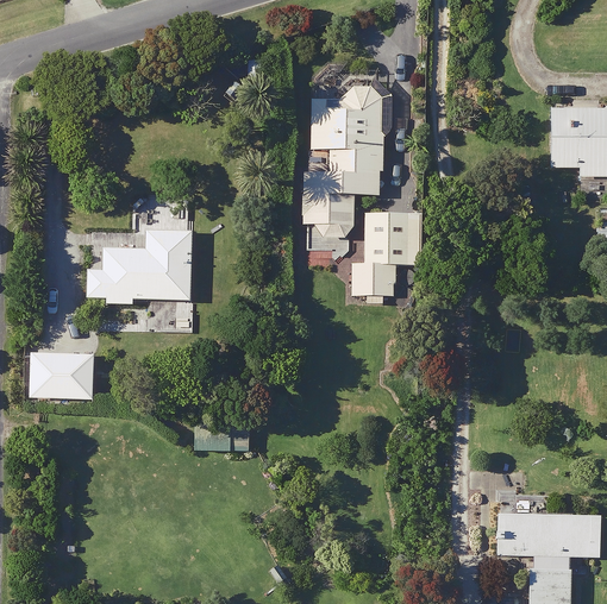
[(342,99),(311,99),(310,150),(330,150),(329,174),(304,174),(302,225),(319,225),(319,237),(352,237),(354,195),(381,196),(382,100),(382,99),(381,95),(379,93),(377,89),(374,87),(370,86),(368,85),(364,83),(360,83),(356,85),(354,86),(350,88),(348,90),(345,93),(343,96),(342,99)]
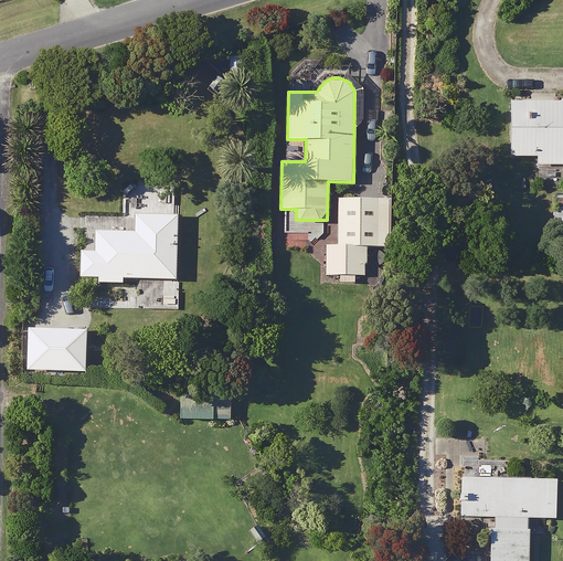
[(562,92),(516,93),(516,101),(510,101),(509,155),(537,155),(537,162),(562,163),(562,92)]
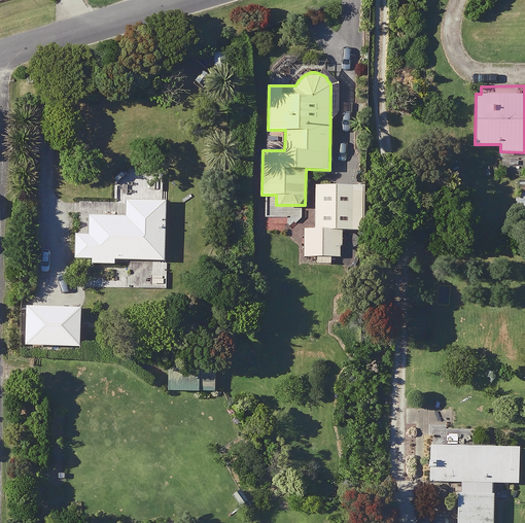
[(340,255),(341,230),(361,231),(363,185),(342,184),(315,184),(314,227),(304,227),(303,254),(315,255),(315,260),(330,262),(331,255),(340,255)]
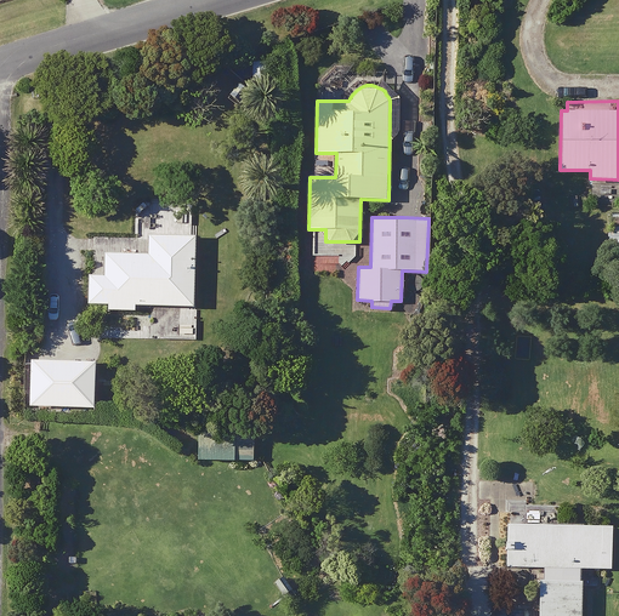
[(90,275),(87,304),(107,304),(107,308),(134,309),(135,303),(193,306),(196,235),(108,232),(106,275),(90,275)]
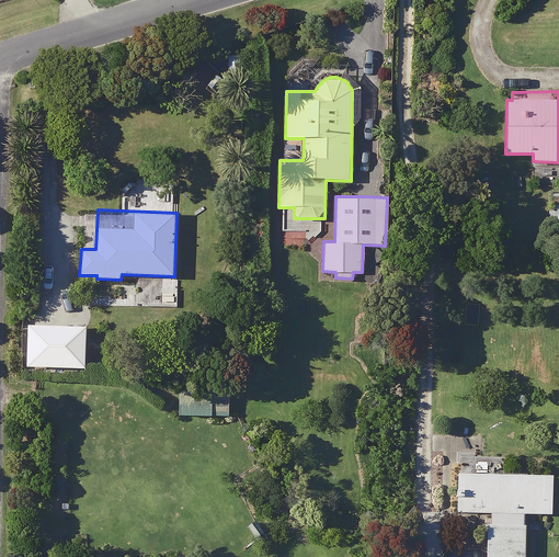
[(87,327),(27,325),(25,365),(84,368),(87,327)]
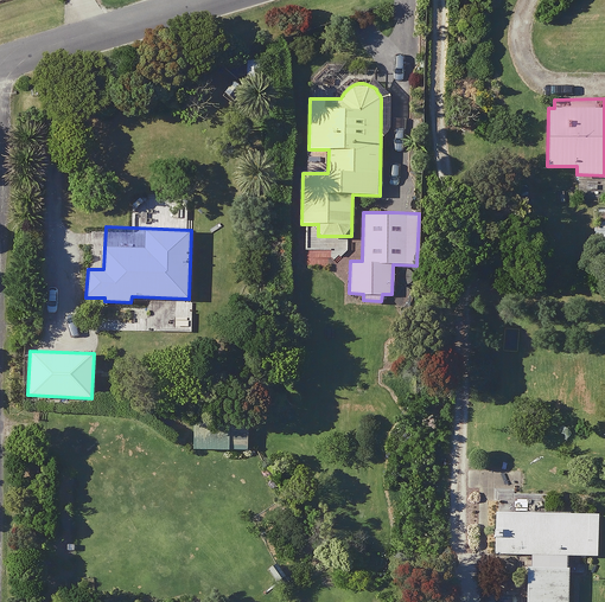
[(249,430),(195,424),(192,447),(248,452),(249,430)]
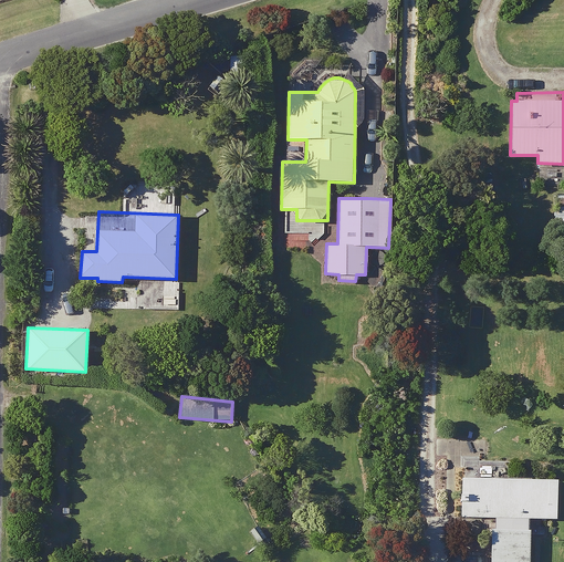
[(556,518),(556,480),(461,478),(460,517),(556,518)]
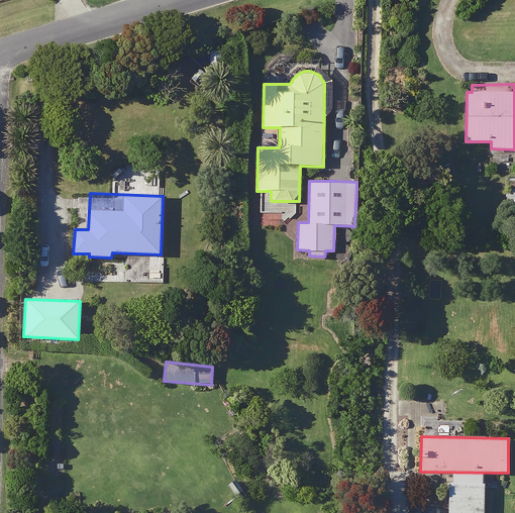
[(483,512),(484,484),(449,483),(447,512),(483,512)]
